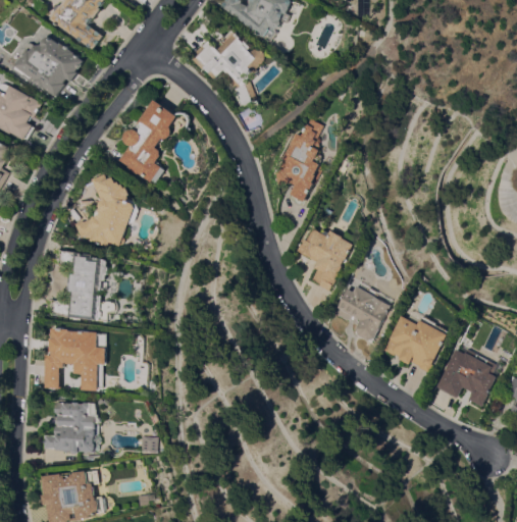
[(60,5),(64,0),(102,0),(97,7),(98,8),(91,18),(89,16),(88,18),(89,18),(86,22),(85,23),(100,36),(90,50),(49,19),(54,12),(52,10),(52,7),(54,5),(58,4),(60,5)]
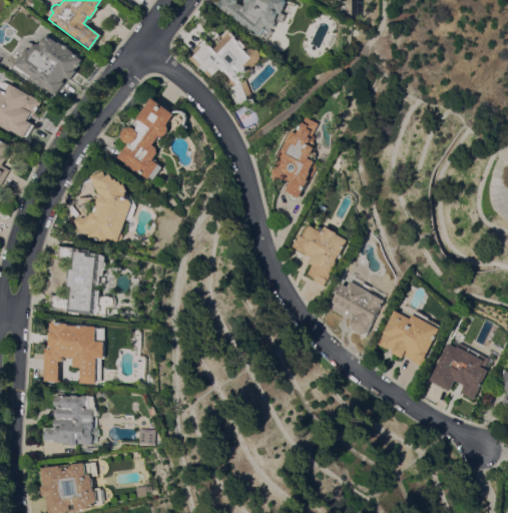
[(235,0),(234,2),(242,6),(243,1),(242,1),(242,0),(286,0),(286,2),(281,13),(284,15),(281,22),(279,21),(276,29),(271,27),(270,29),(270,32),(264,41),(257,35),(256,36),(216,7),(216,6),(215,4),(216,2),(217,1),(218,1),(218,0),(235,0)]
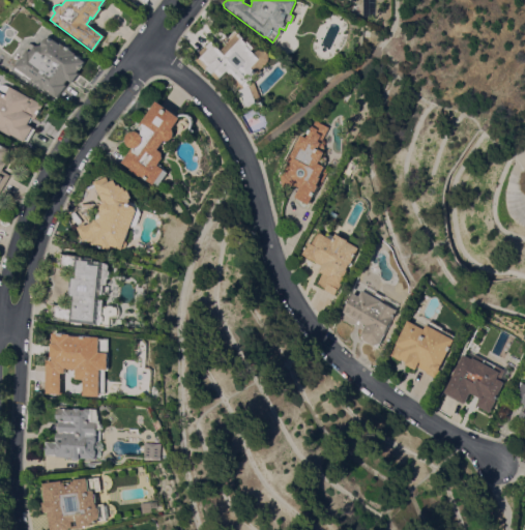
[(10,28),(13,30),(13,34),(11,37),(7,37),(4,34),(4,31),(6,28),(10,28)]
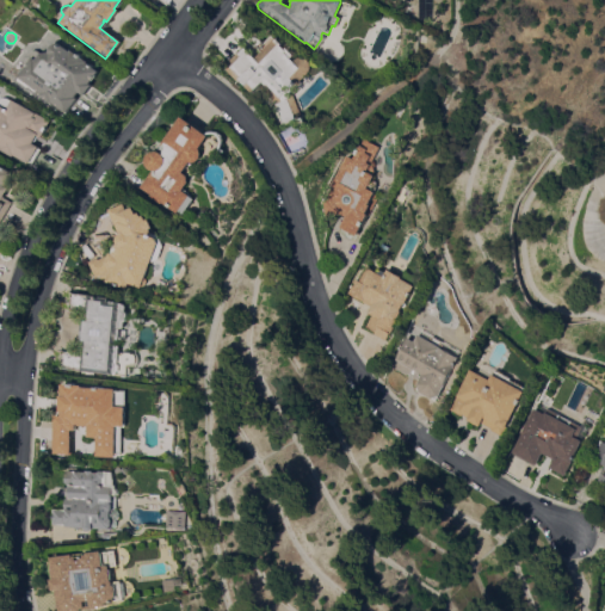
[(218,68),(233,53),(235,54),(240,47),(252,57),(259,50),(255,47),(267,35),(282,48),(282,47),(290,54),(288,57),(291,60),(294,59),(297,57),(301,57),(303,57),(306,60),(308,62),(308,66),(308,69),(289,88),(290,90),(288,92),(300,122),(292,125),(291,121),(278,125),(265,94),(257,85),(247,93),(240,86),(241,84),(236,78),(233,81),(218,68)]
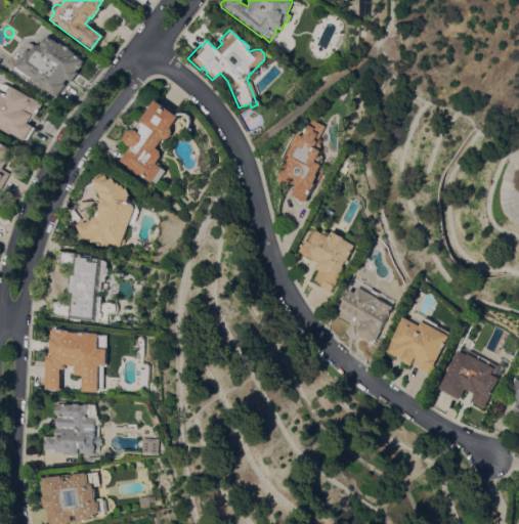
[(58,44),(59,43),(72,51),(71,53),(82,60),(74,71),(76,73),(70,82),(65,78),(61,83),(63,84),(54,96),(42,87),(41,88),(33,81),(34,80),(31,78),(29,81),(24,77),(23,78),(10,69),(11,68),(3,62),(17,44),(17,41),(19,38),(30,36),(41,44),(41,42),(42,40),(43,38),(48,37),(58,44)]
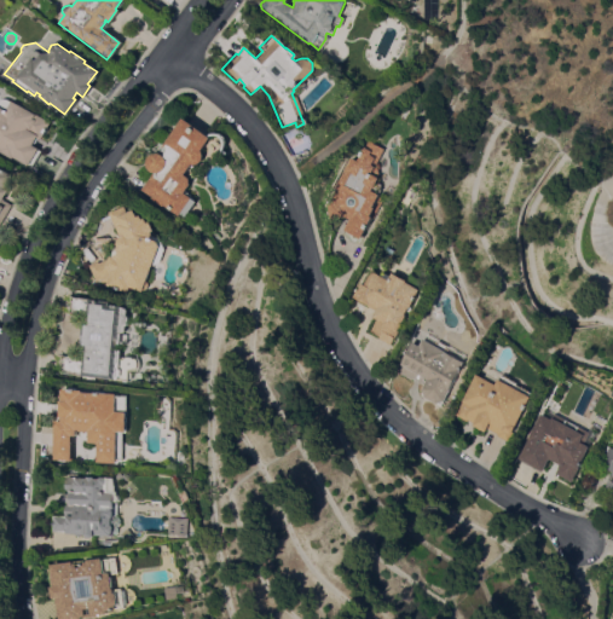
[(50,122),(40,139),(36,138),(33,145),(40,150),(33,165),(30,163),(29,166),(13,157),(13,158),(0,151),(1,149),(0,148),(0,100),(1,99),(4,98),(7,99),(50,122)]
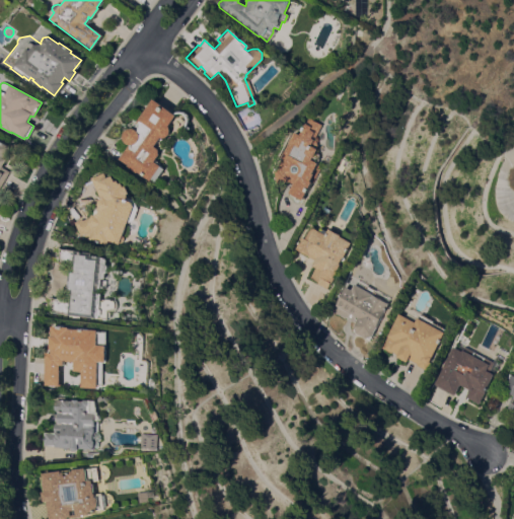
[(150,98),(174,116),(166,126),(167,128),(168,131),(167,134),(166,136),(165,137),(163,138),(158,138),(152,146),(156,149),(156,155),(152,161),(162,168),(152,181),(149,178),(147,180),(135,172),(134,173),(124,166),(125,165),(117,158),(127,145),(124,144),(122,141),(121,138),(121,136),(122,133),(124,130),(126,129),(130,130),(130,120),(135,120),(150,98)]
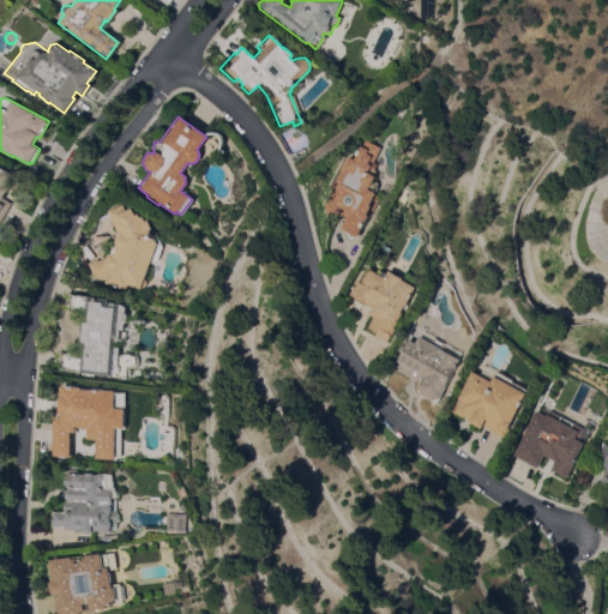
[(344,156),(350,160),(361,139),(378,148),(368,164),(373,167),(371,170),(374,173),(372,175),(373,176),(367,186),(365,188),(373,193),(372,194),(375,197),(354,238),(337,228),(343,217),(341,217),(338,215),(336,215),(324,217),(320,202),(344,156)]
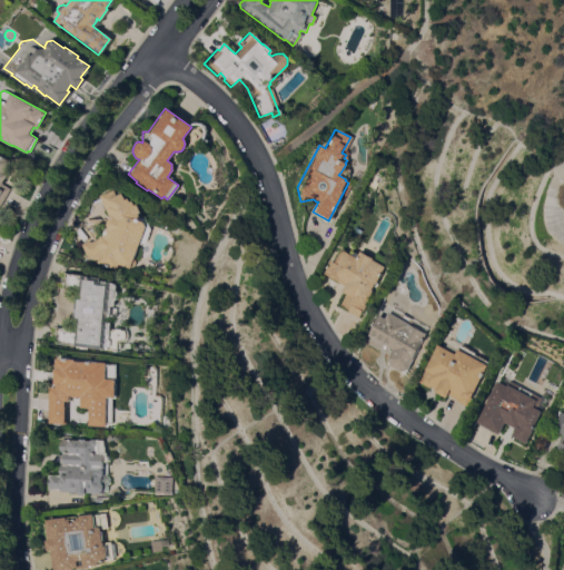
[(0,155),(12,161),(7,174),(10,176),(6,185),(11,188),(1,209),(0,208),(0,155)]
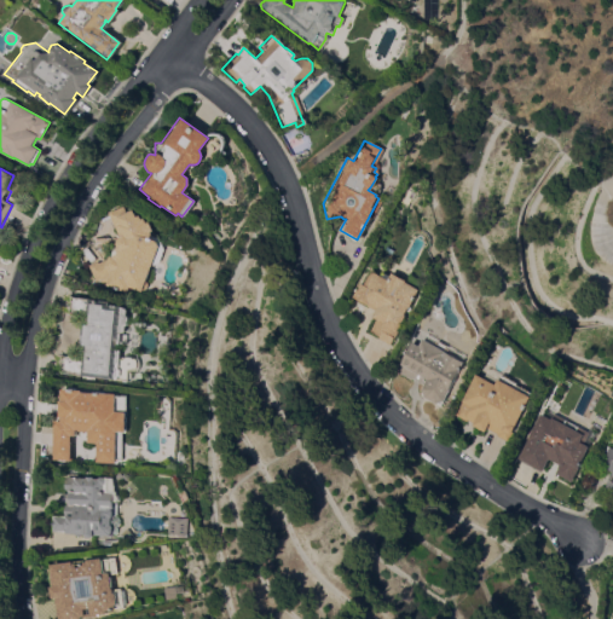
[(131,287),(128,291),(110,284),(110,285),(100,284),(102,279),(97,282),(90,265),(99,261),(99,262),(110,258),(111,255),(113,256),(115,247),(117,248),(119,246),(117,244),(117,242),(117,239),(120,237),(109,213),(123,206),(126,212),(133,209),(137,217),(139,215),(142,219),(144,218),(146,223),(149,221),(154,231),(151,232),(154,237),(158,238),(163,249),(158,262),(152,265),(145,281),(148,284),(145,289),(143,290),(131,287)]
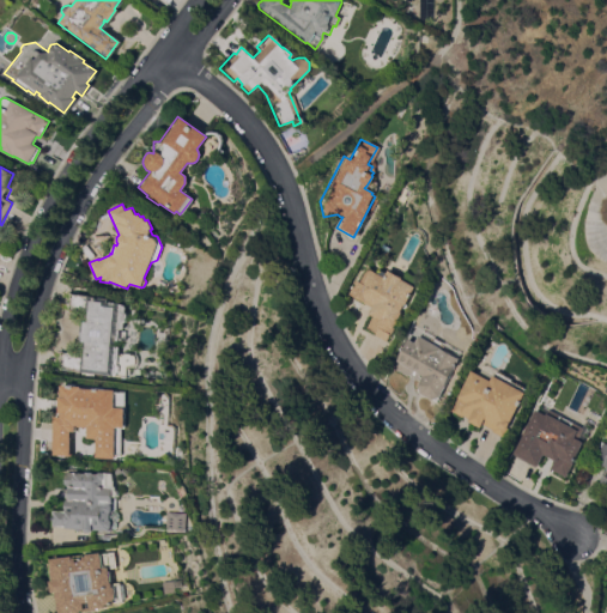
[(404,304),(402,304),(399,311),(400,311),(388,334),(387,334),(383,341),(369,334),(370,333),(362,328),(369,315),(364,314),(368,308),(359,303),(359,302),(345,293),(352,279),(357,281),(364,268),(372,273),(378,271),(383,273),(384,269),(400,278),(399,279),(413,286),(404,304)]
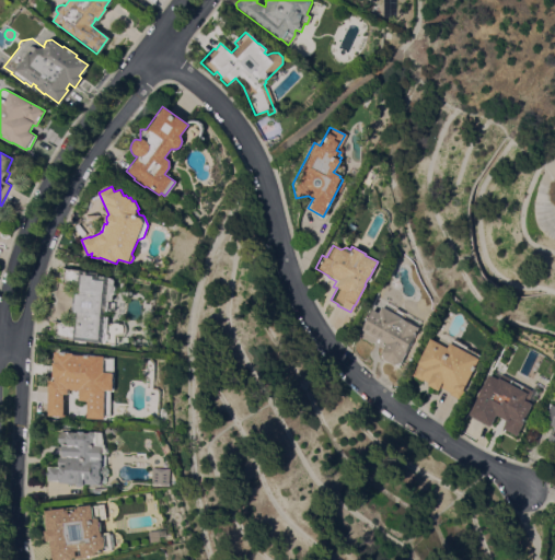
[(148,266),(145,275),(139,272),(142,264),(148,266)]
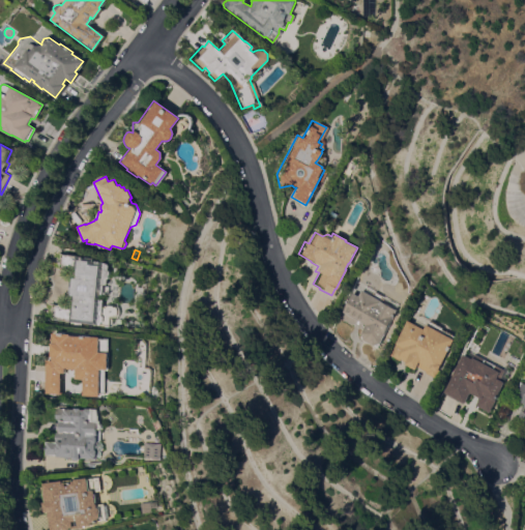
[(82,322),(81,325),(70,324),(70,321),(54,319),(56,304),(73,306),(74,297),(71,297),(74,275),(77,276),(78,269),(63,268),(64,254),(95,257),(95,261),(109,263),(111,265),(110,269),(112,271),(111,277),(109,280),(109,284),(107,285),(106,285),(105,294),(101,294),(101,299),(105,299),(104,307),(106,307),(107,305),(110,304),(112,305),(114,305),(114,307),(117,305),(119,306),(119,310),(119,312),(119,315),(117,317),(116,319),(114,317),(114,318),(113,318),(112,324),(110,324),(109,325),(82,322)]
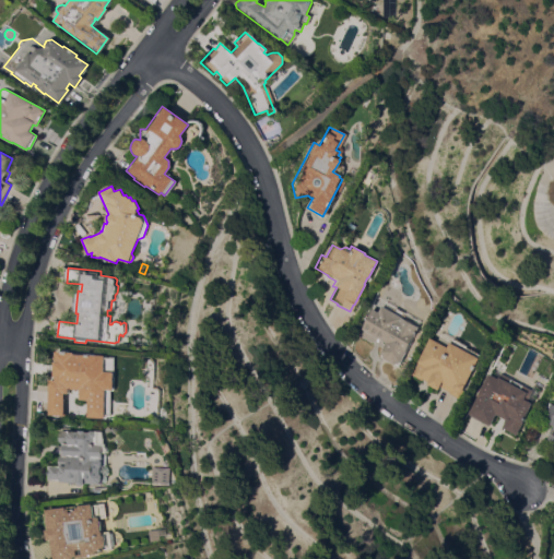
[(399,361),(392,365),(381,358),(379,352),(382,346),(370,340),(369,343),(355,335),(369,309),(376,312),(379,306),(391,311),(393,307),(401,310),(399,316),(419,326),(399,361)]
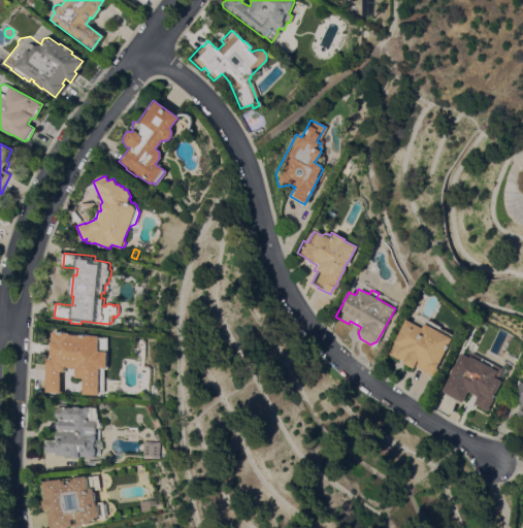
[(430,376),(422,371),(422,370),(414,365),(412,368),(401,362),(402,361),(397,358),(396,359),(386,354),(404,319),(411,322),(416,314),(440,327),(439,328),(452,335),(451,337),(452,338),(430,376)]
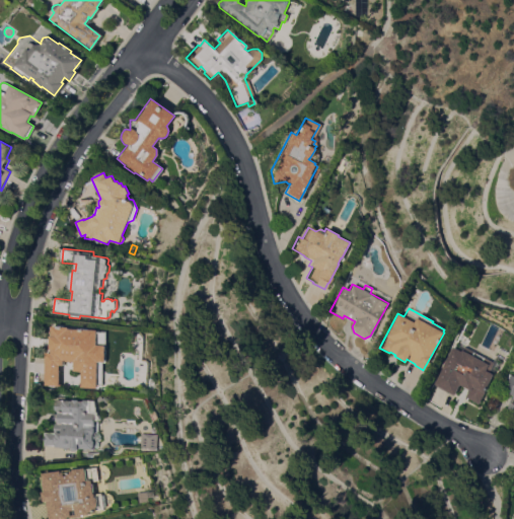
[(47,353),(52,353),(53,349),(51,349),(51,347),(50,347),(51,339),(52,339),(52,336),(53,336),(54,325),(70,326),(70,328),(88,329),(88,330),(106,331),(104,362),(98,362),(98,376),(100,376),(100,386),(97,386),(97,388),(94,388),(80,387),(81,371),(74,371),(75,361),(73,360),(73,362),(64,361),(64,365),(60,365),(59,382),(60,382),(60,386),(57,386),(57,385),(45,385),(47,353)]
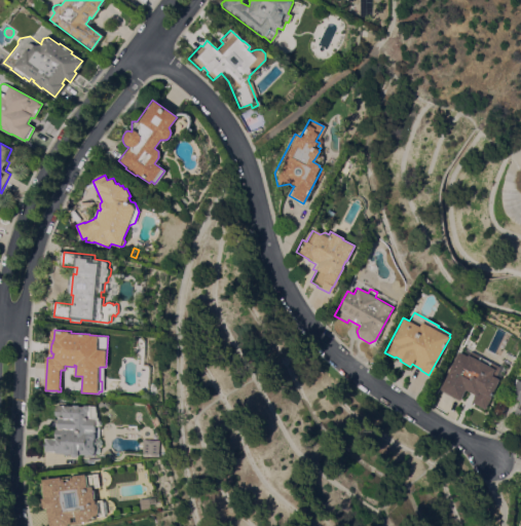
[(446,373),(446,372),(451,362),(452,362),(457,351),(467,355),(469,351),(499,367),(494,376),(498,379),(483,409),(469,402),(473,395),(463,389),(458,400),(438,389),(446,373)]
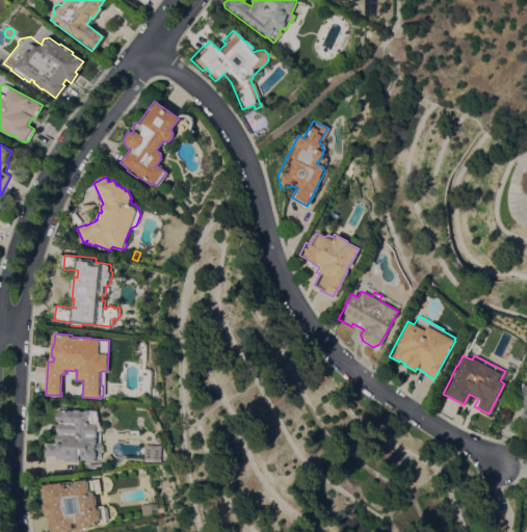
[(526,425),(518,422),(519,420),(517,419),(523,405),(524,406),(525,404),(514,400),(521,383),(526,386),(526,425)]
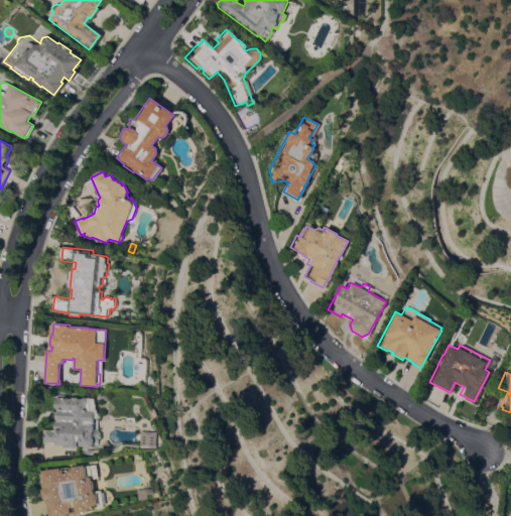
[(77,445),(75,447),(72,447),(71,445),(65,444),(65,446),(59,446),(60,444),(41,443),(42,430),(52,430),(52,421),(54,421),(54,419),(57,420),(57,418),(51,418),(51,410),(57,411),(57,410),(55,409),(55,407),(53,407),(54,399),(55,399),(55,397),(73,398),(73,397),(79,397),(79,398),(83,399),(84,397),(87,397),(89,398),(94,398),(94,403),(95,404),(95,408),(96,410),(96,411),(99,413),(98,416),(96,418),(95,429),(98,432),(98,436),(95,438),(96,440),(96,443),(94,445),(92,445),(92,446),(77,445)]
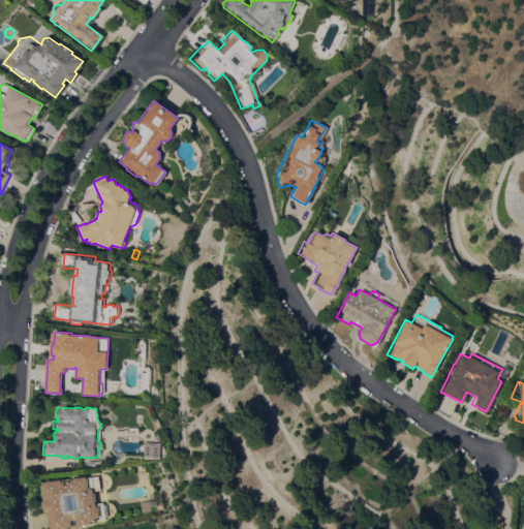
[(158,459),(142,457),(143,441),(160,442),(158,459)]
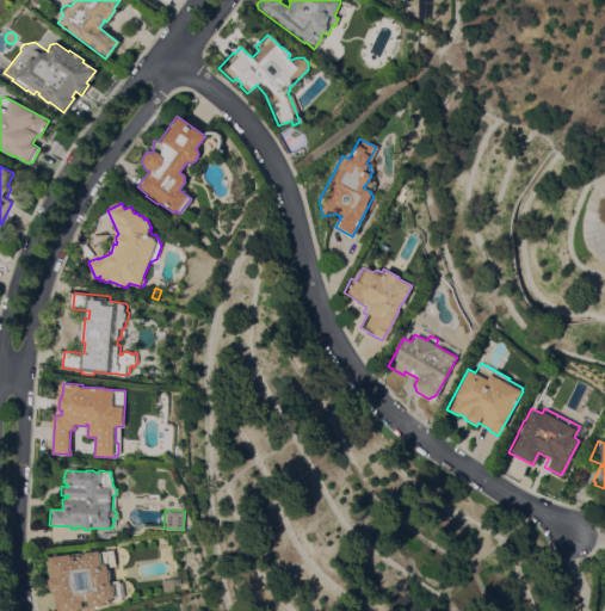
[(128,526),(121,534),(116,529),(123,522),(128,526)]
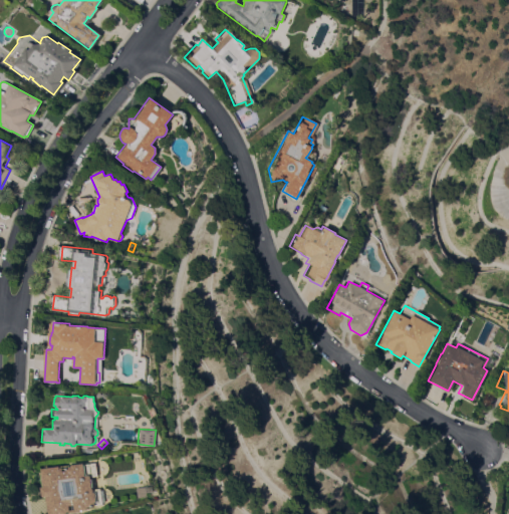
[(97,446),(97,449),(90,450),(90,453),(83,454),(82,449),(97,446)]
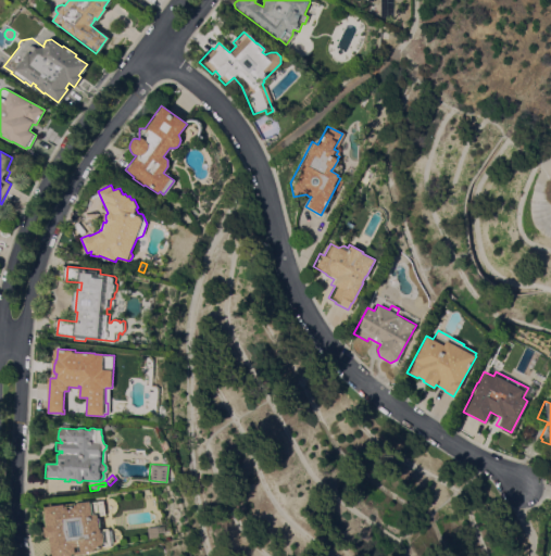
[(64,504),(64,505),(66,505),(67,507),(73,506),(72,505),(77,505),(77,503),(90,501),(90,502),(103,501),(104,515),(98,516),(99,528),(100,528),(100,530),(108,529),(109,545),(102,546),(102,547),(94,548),(94,551),(84,552),(85,553),(71,555),(50,555),(50,554),(49,554),(47,540),(49,539),(49,536),(46,536),(46,535),(44,534),(44,532),(44,530),(45,528),(45,527),(46,527),(45,509),(45,506),(64,504)]
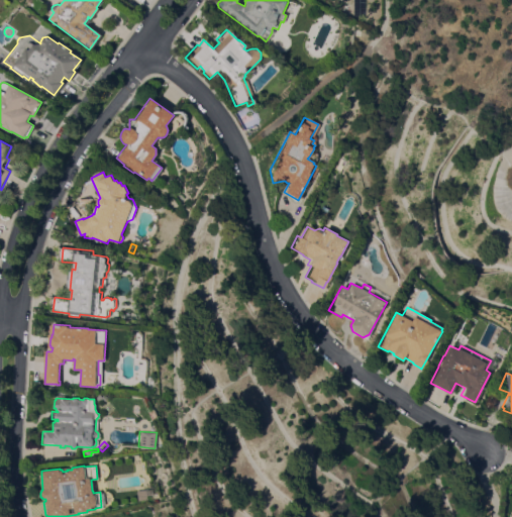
[(136,491),(151,489),(154,499),(137,501),(136,491)]
